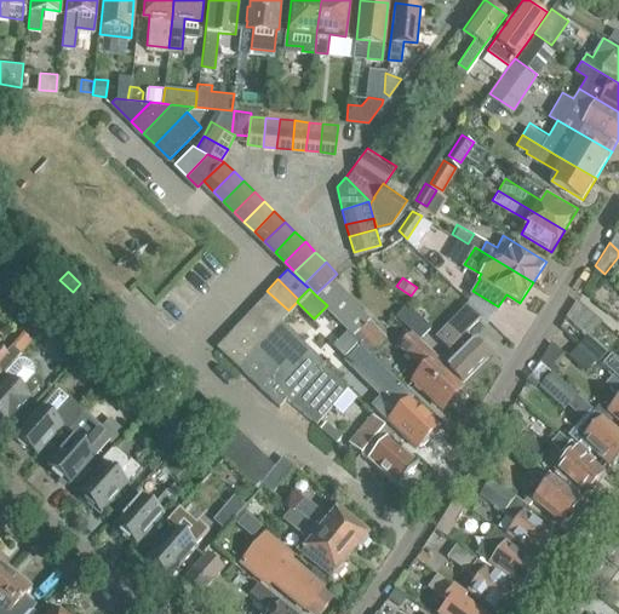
[(257,300),(279,321),(288,310),(267,291),(257,300)]
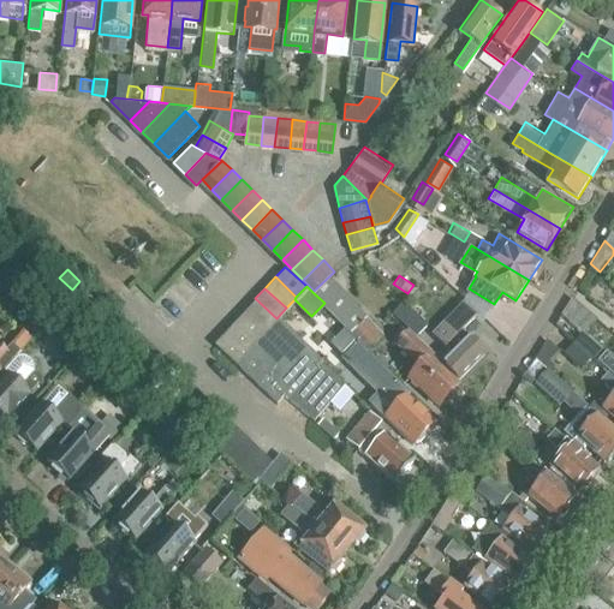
[(255,298),(245,309),(266,329),(276,318),(255,298)]
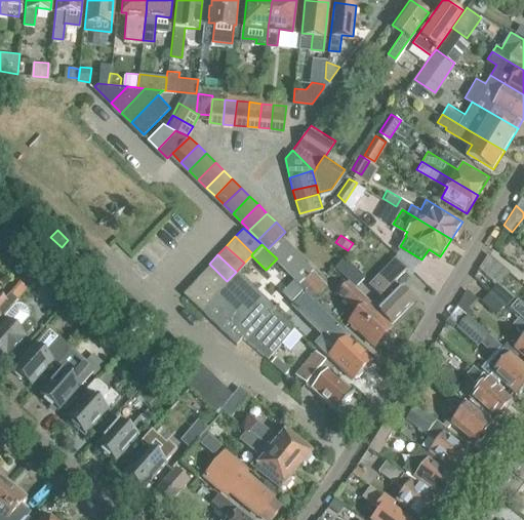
[(369,281),(379,292),(374,297),(372,295),(368,298),(392,322),(415,298),(395,278),(407,266),(396,254),(369,281)]
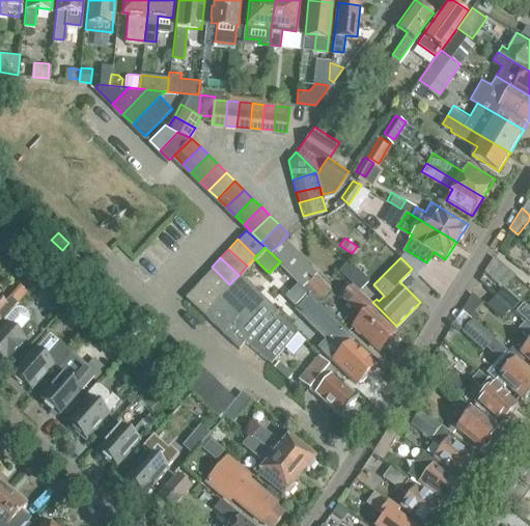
[(339,269),(359,288),(370,277),(350,258),(339,269)]
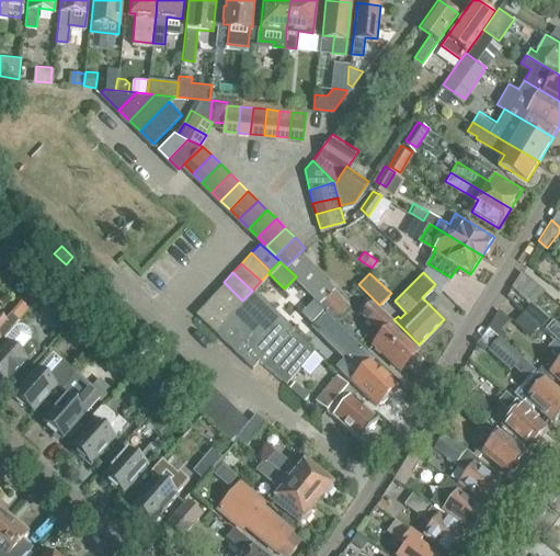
[(215,292),(233,310),(242,301),(224,282),(215,292)]
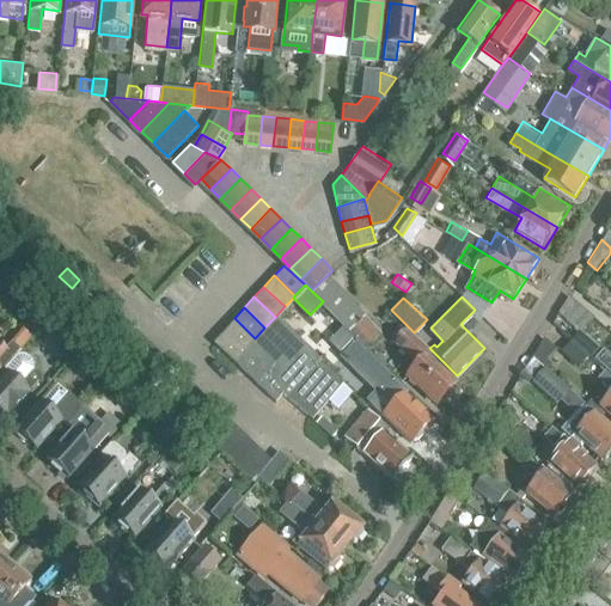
[(365,312),(350,328),(367,344),(383,330),(365,312)]
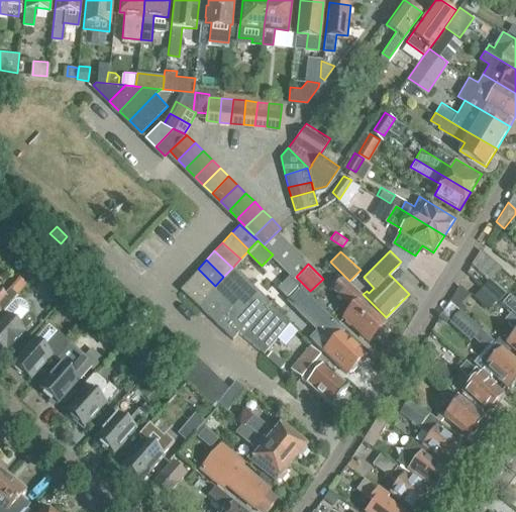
[(206,295),(215,286),(198,269),(189,279),(206,295)]
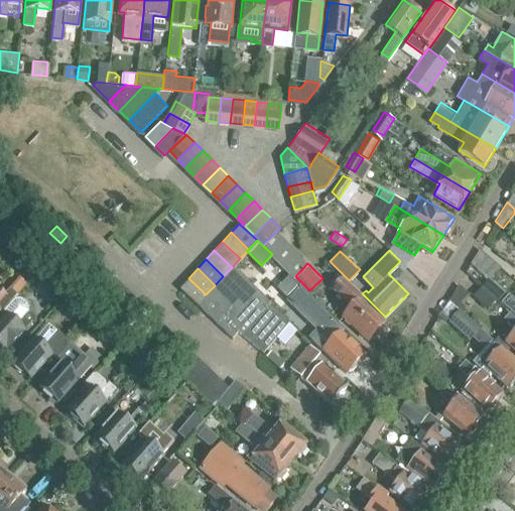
[(237,331),(240,334),(268,300),(233,268),(199,304),(233,336),(237,331)]
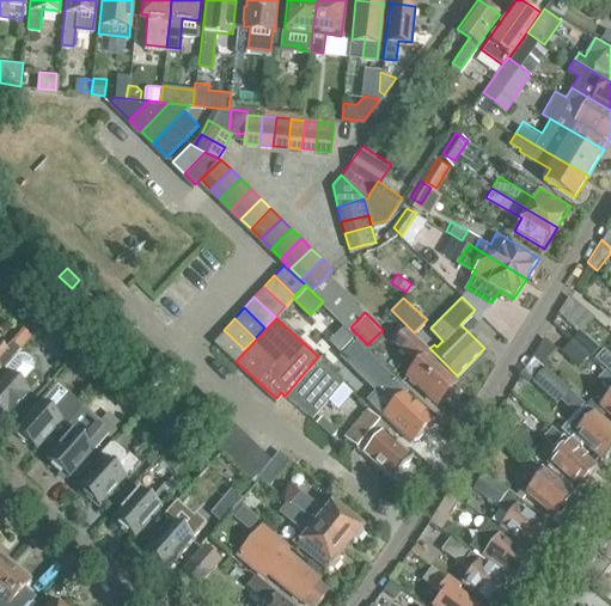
[(23,325),(11,338),(19,347),(31,332),(23,325)]
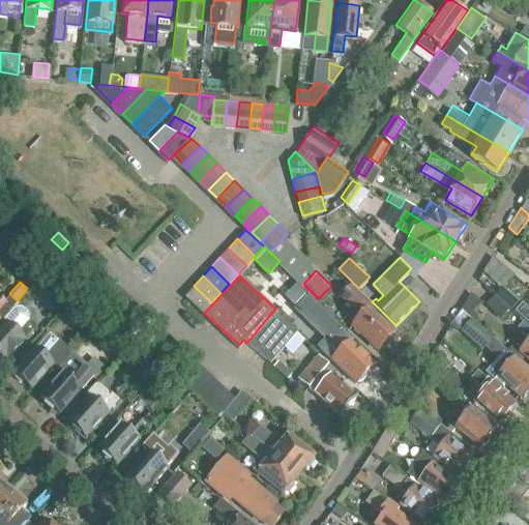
[(354,324),(379,348),(397,330),(372,307),(374,304),(352,284),(344,293),(364,313),(354,324)]
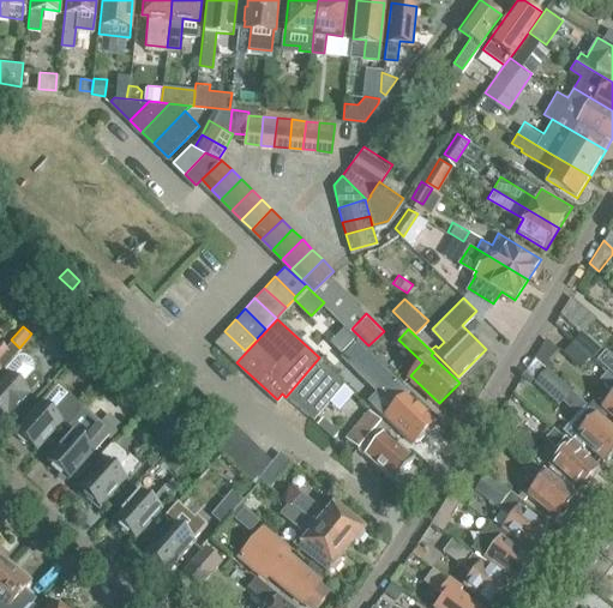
[(612,357),(581,329),(572,337),(588,350),(595,357),(607,368),(612,373),(612,357)]
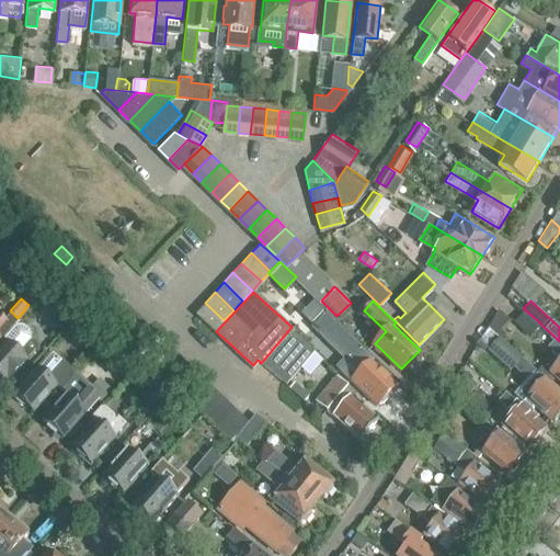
[(195,311),(215,330),(224,320),(205,303),(195,311)]
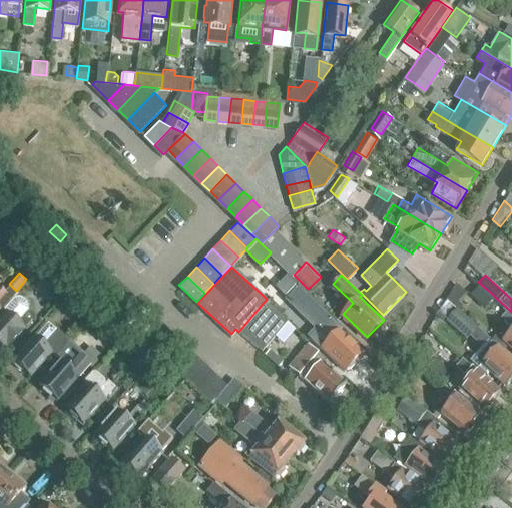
[(491,293),(478,282),(470,292),(483,303),(491,293)]
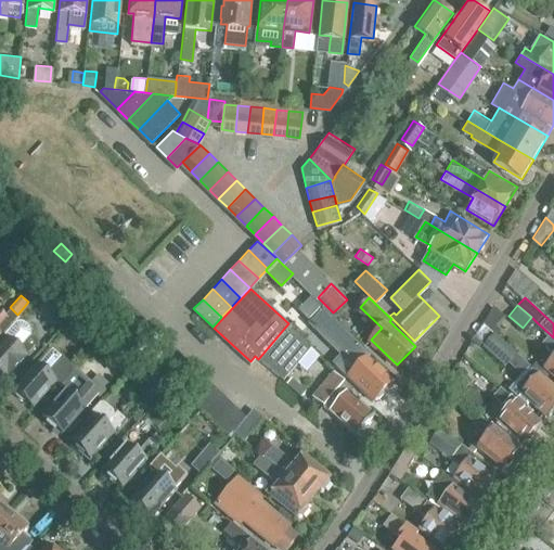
[(0,332),(17,315),(10,307),(4,314),(0,309),(0,332)]
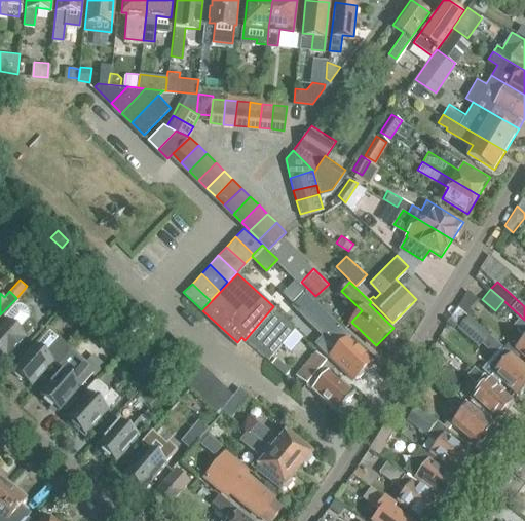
[(0,324),(0,357),(2,359),(25,335),(26,336),(32,330),(30,329),(36,322),(29,314),(27,307),(22,303),(14,302),(2,315),(5,319),(0,324)]
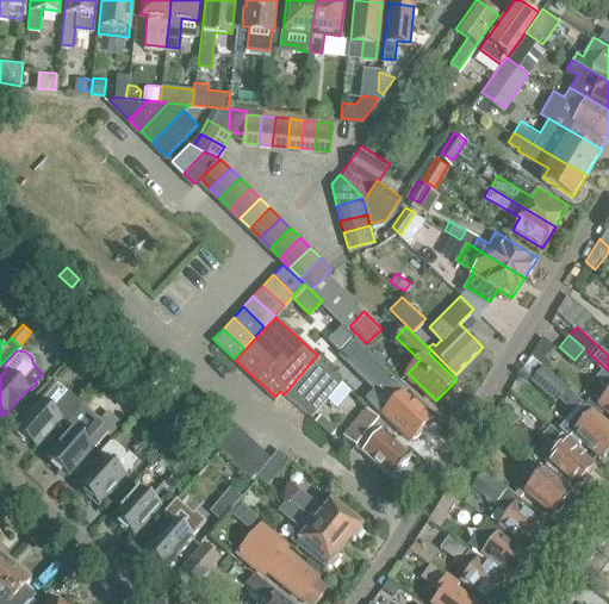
[(309,415),(309,413),(340,380),(317,359),(319,357),(317,355),(284,394),(309,415)]
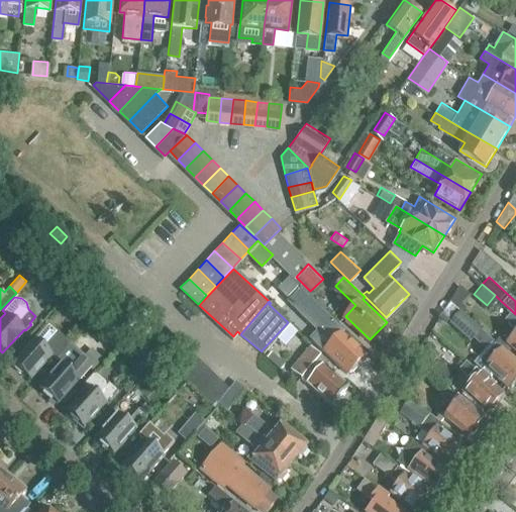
[(515,357),(462,308),(452,318),(472,336),(475,333),(488,345),(475,359),(492,374),(494,372),(508,384),(515,375),(515,357)]
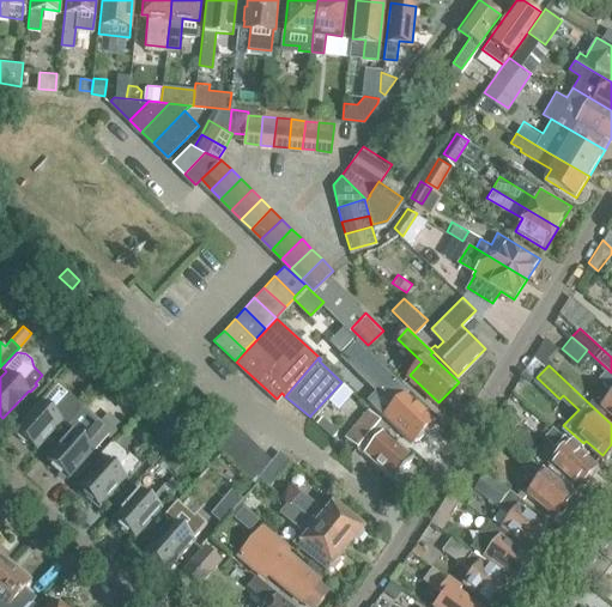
[(370,401),(411,439),(432,418),(381,368),(371,377),(382,388),(370,401)]
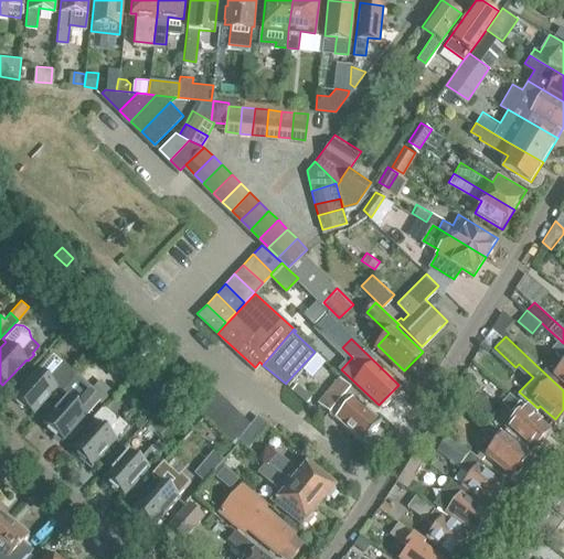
[(563,343),(559,339),(551,346),(563,358),(563,361),(554,372),(563,380),(563,343)]
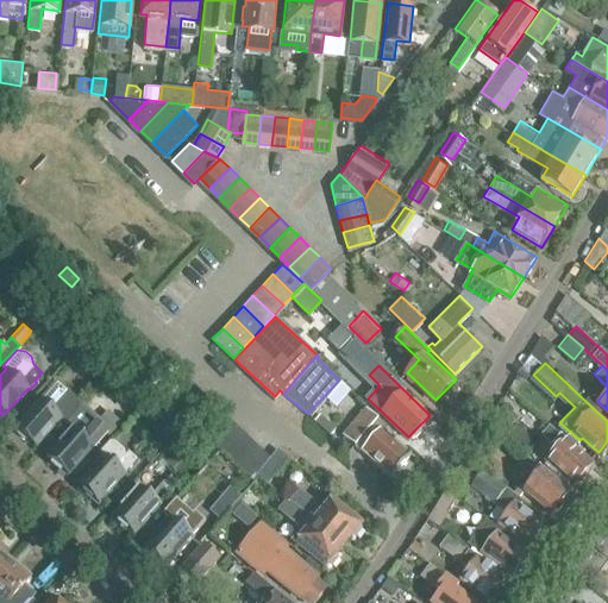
[(81,402),(67,390),(55,378),(13,426),(35,445),(60,416),(64,421),(81,402)]
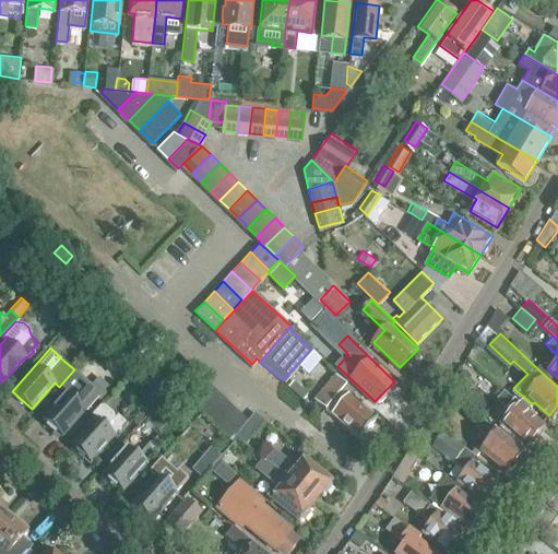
[(135,399),(145,408),(159,391),(162,393),(173,382),(170,381),(168,378),(162,372),(156,366),(146,378),(150,381),(135,399)]
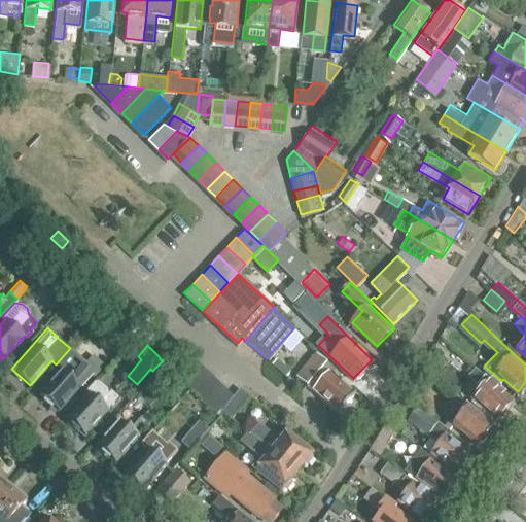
[(61,369),(39,393),(58,409),(60,407),(64,411),(78,395),(74,391),(79,384),(91,372),(94,374),(103,363),(93,354),(85,361),(70,348),(56,364),(61,369)]
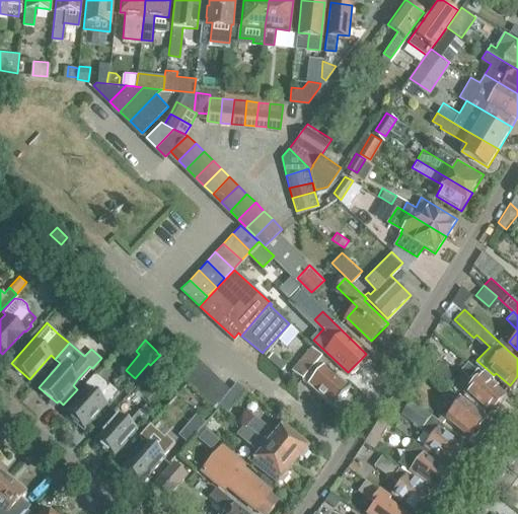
[(307,381),(306,383),(333,406),(349,386),(326,366),(329,363),(311,347),(292,368),(307,381)]
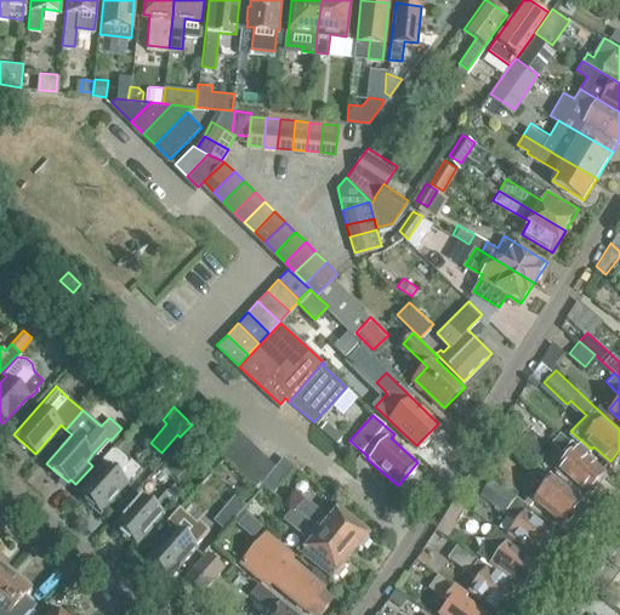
[(325,421),(320,426),(322,427),(336,440),(341,436),(325,421)]
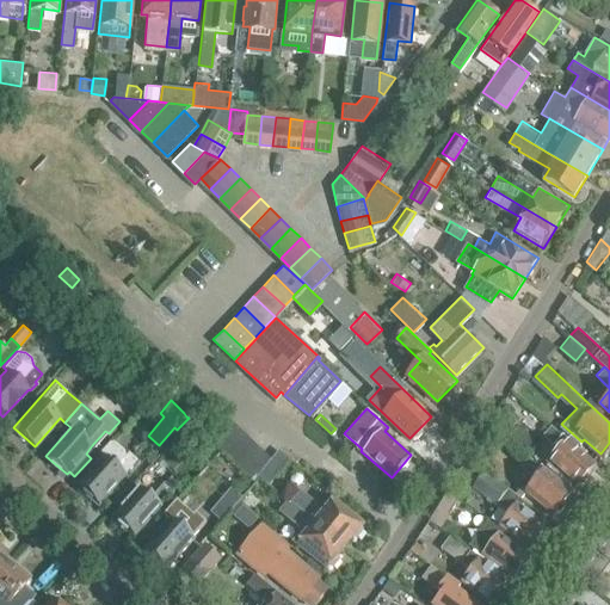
[(238,425),(234,421),(228,415),(208,437),(219,446),(238,425)]
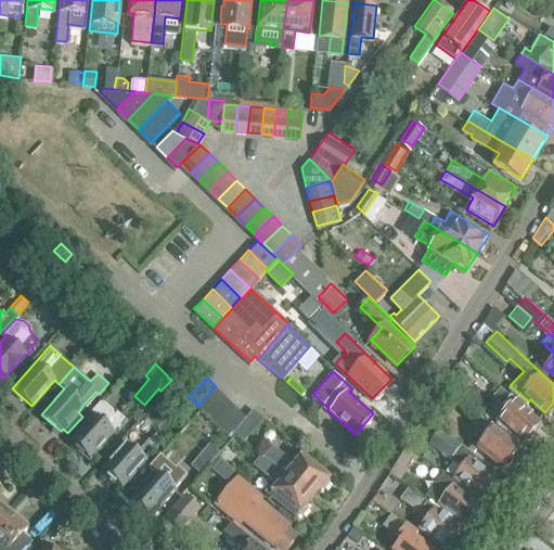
[(541,420),(502,385),(494,394),(509,407),(499,418),(524,439),(541,420)]
